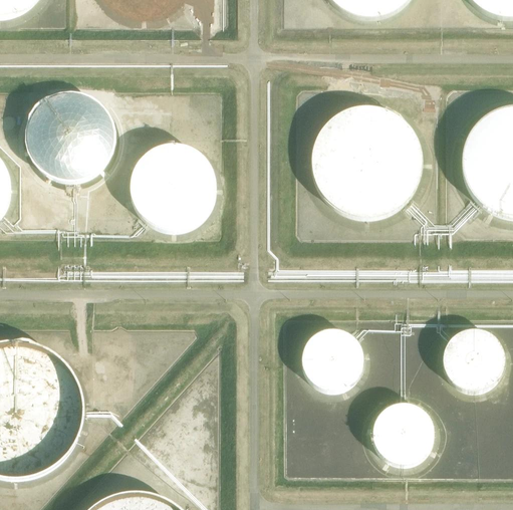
[(0,18),(1,18),(30,7),(34,0),(0,0),(0,18)]
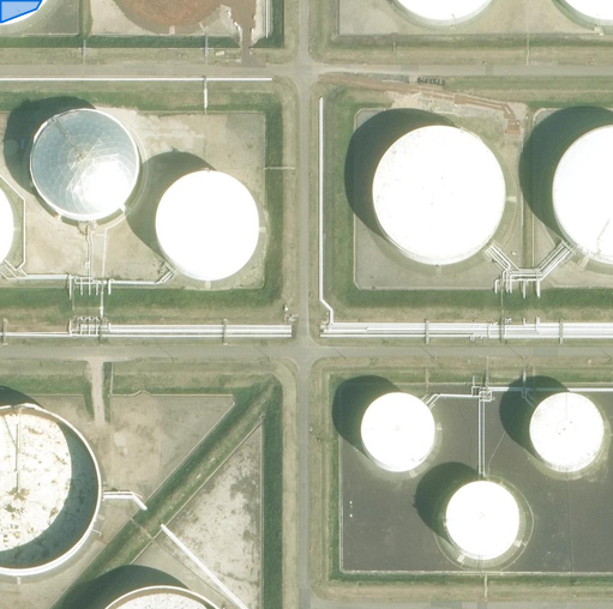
[(178,22),(211,11),(216,0),(121,0),(156,19),(169,20),(178,22)]
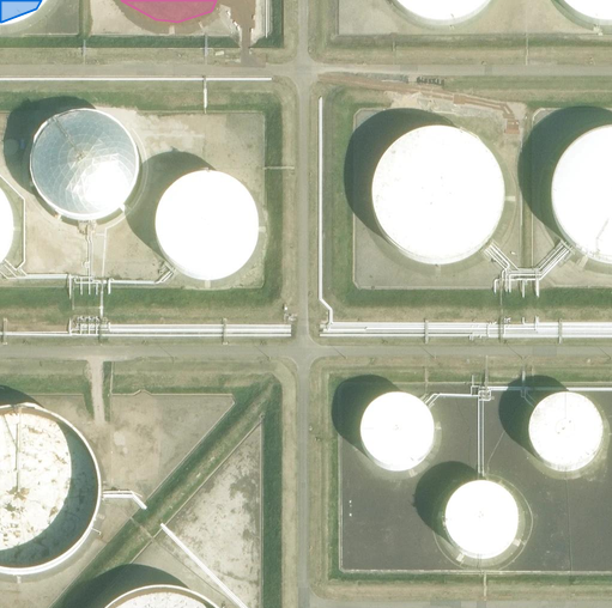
[(395,0),(408,14),(446,23),(480,10),(486,0),(395,0)]
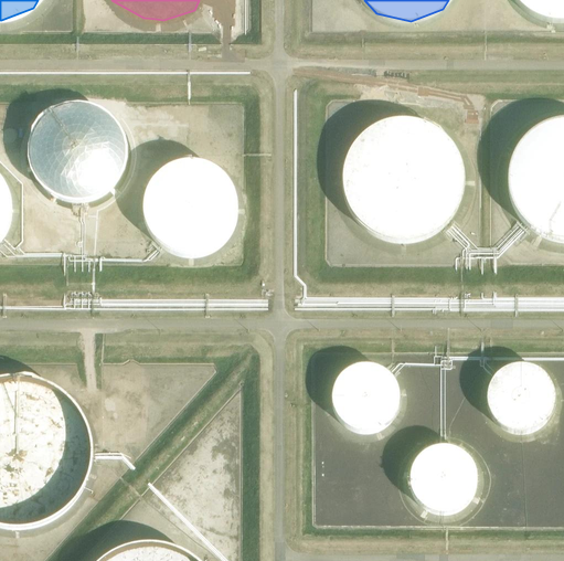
[(521,0),(533,12),(563,20),(563,0),(521,0)]
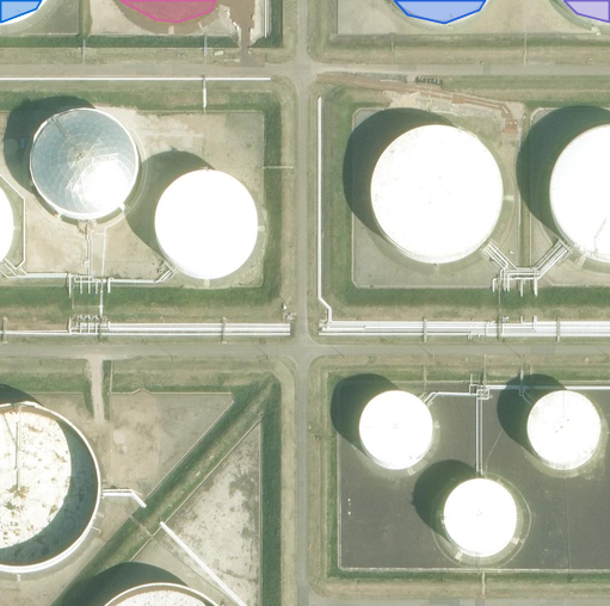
[(59,210),(91,216),(119,203),(139,175),(133,135),(105,112),(79,110),(49,124),(34,147),(36,183),(59,210)]
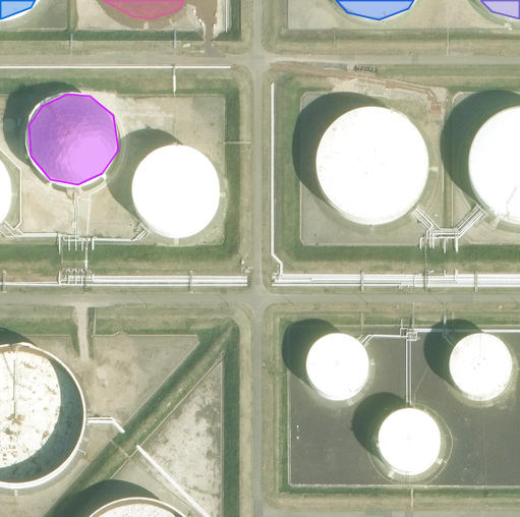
[(488,214),(519,223),(519,101),(498,105),(473,125),(461,158),(467,189),(488,214)]
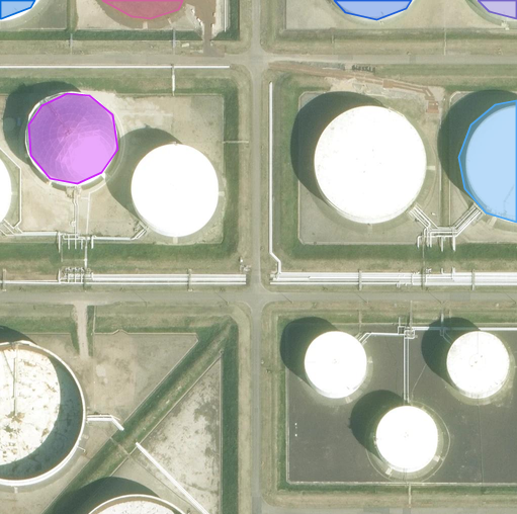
[(336,215),(370,226),(404,217),(428,190),(433,153),(415,118),(379,101),(345,106),(321,126),(309,159),(315,190),(336,215)]
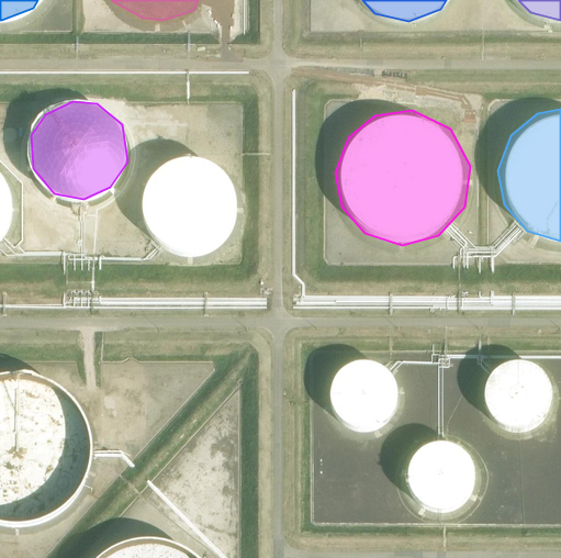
[(0,135),(2,136),(11,121),(0,115),(0,135)]
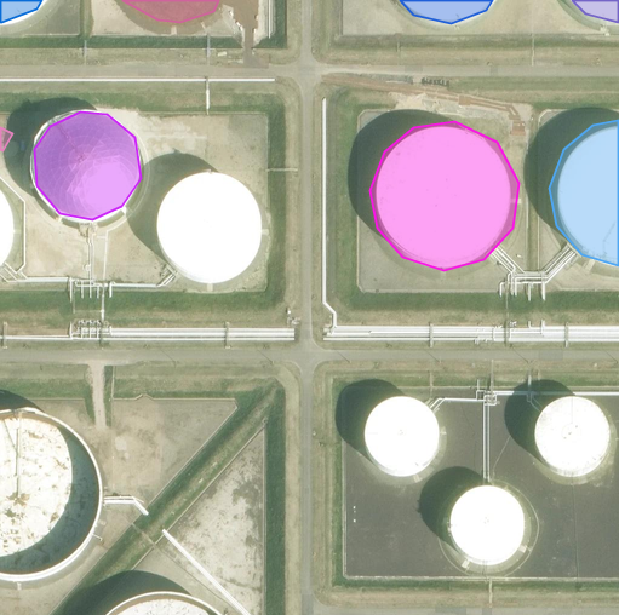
[(182,272),(215,280),(244,266),(263,239),(257,197),(229,174),(202,172),(173,187),(156,210),(159,246),(182,272)]
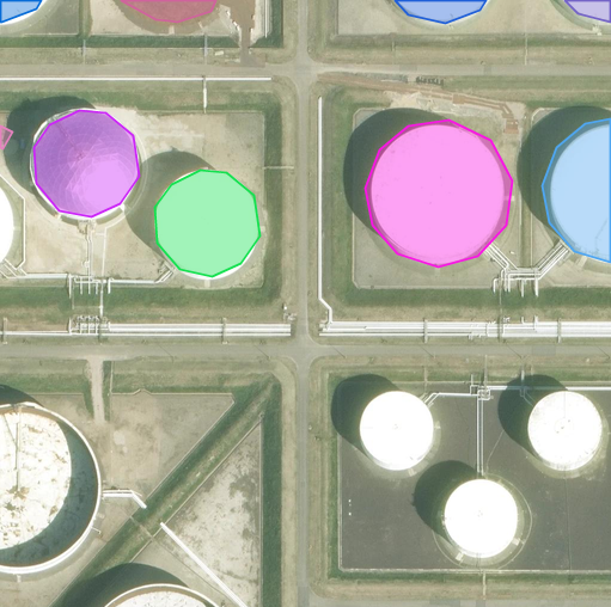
[(0,256),(14,234),(8,195),(0,188),(0,256)]
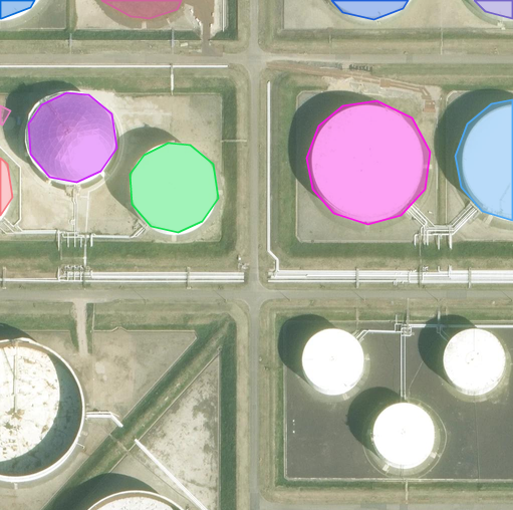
[(317,390),(335,393),(351,387),(364,368),(361,345),(344,329),(325,328),(310,336),(300,352),(302,374),(317,390)]
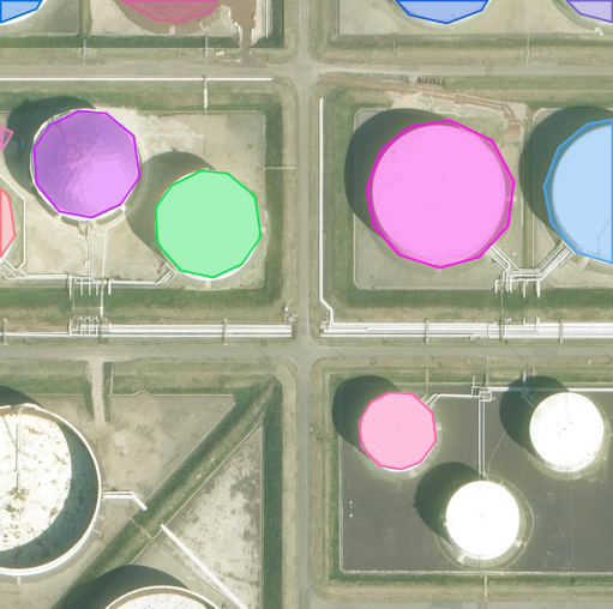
[(548,466),(569,471),(589,464),(605,441),(601,414),(581,396),(557,393),(539,403),(528,423),(530,448),(548,466)]
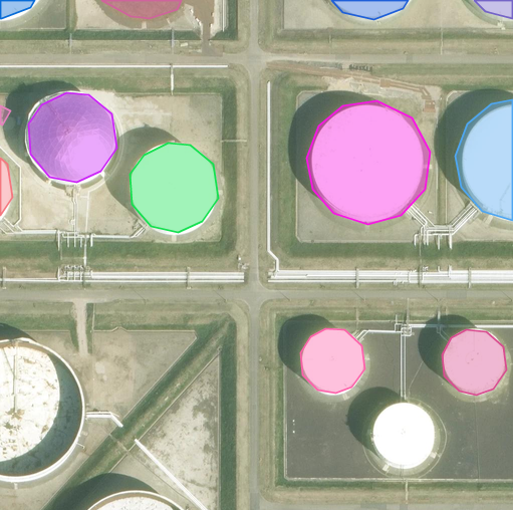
[(0,472),(13,477),(48,469),(74,443),(84,402),(67,361),(32,340),(0,342),(0,472)]
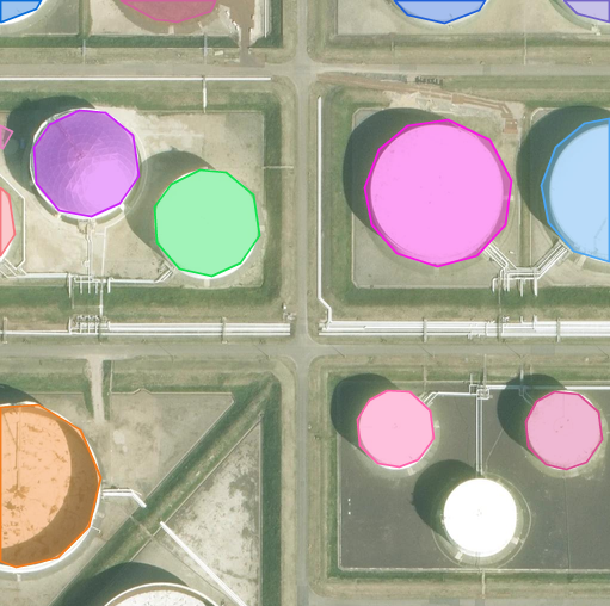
[(461,550),(482,554),(503,546),(517,525),(515,498),(494,478),(470,477),(453,487),(442,506),(444,532),(461,550)]
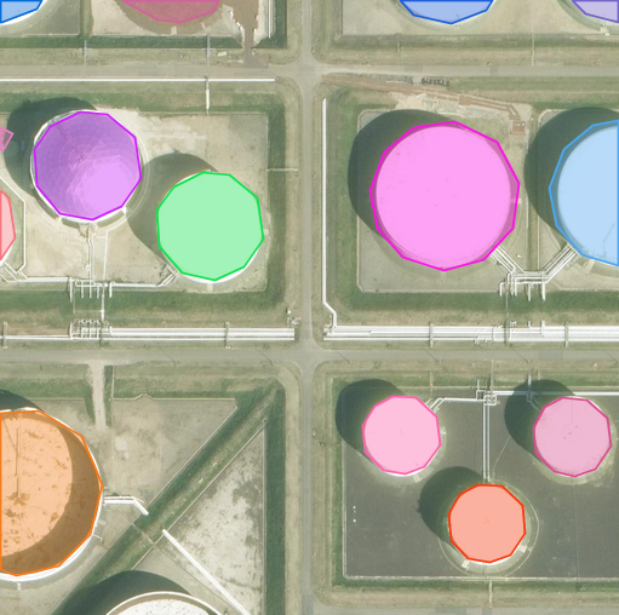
[(219,614),(183,593),(132,596),(105,614),(219,614)]
